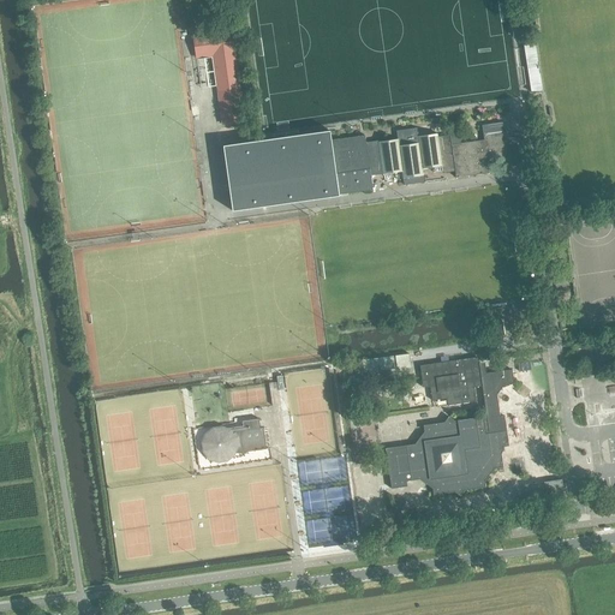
[(232,30),(193,36),(197,58),(213,55),(224,125),(245,121),(232,30)]
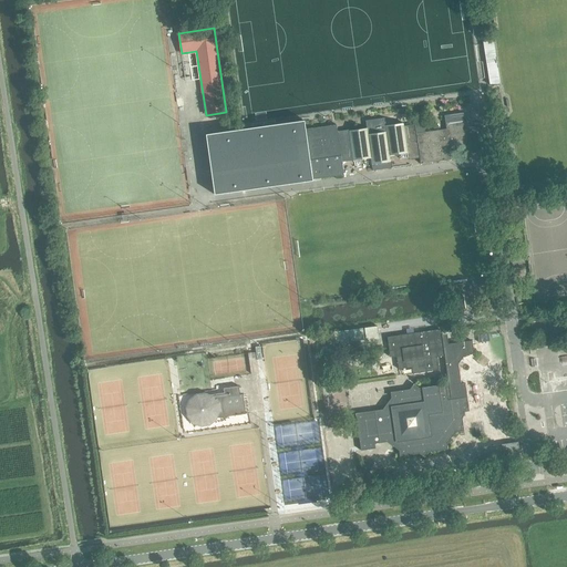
[(483,42),(490,86),(501,84),(494,40),(483,42)]
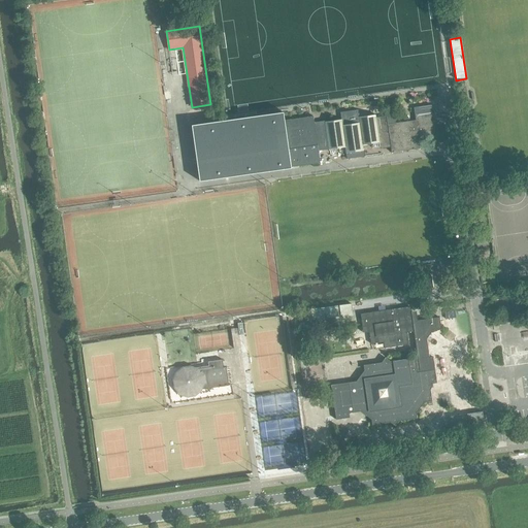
[(431,104),(414,107),(415,114),(432,111),(431,104)]
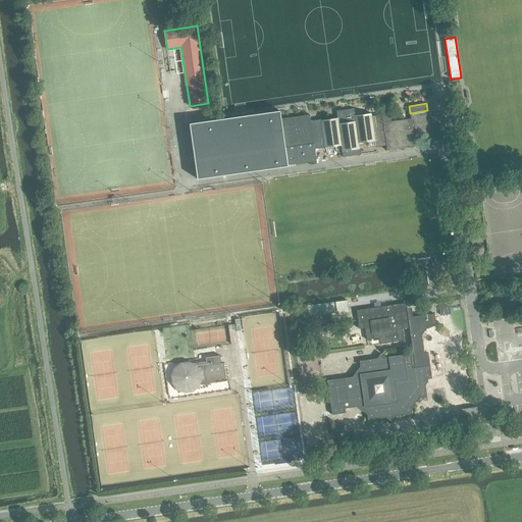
[(374,141),(375,147),(386,146),(387,151),(415,147),(414,135),(430,133),(427,110),(410,113),(411,118),(392,121),(389,111),(381,112),(382,114),(372,116),(371,113),(355,116),(354,108),(336,110),(337,118),(321,120),(320,119),(311,120),(310,115),(281,119),(285,147),(314,143),(315,149),(325,147),(325,148),(342,146),(344,157),(361,155),(359,143),(374,141)]
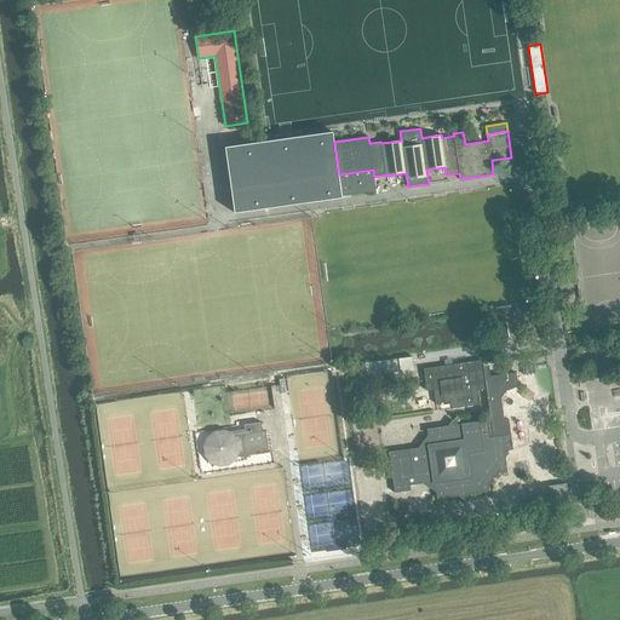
[(375,191),(374,177),(373,170),(339,174),(334,142),(333,132),(225,147),(235,213),(342,197),(342,196),(375,191)]
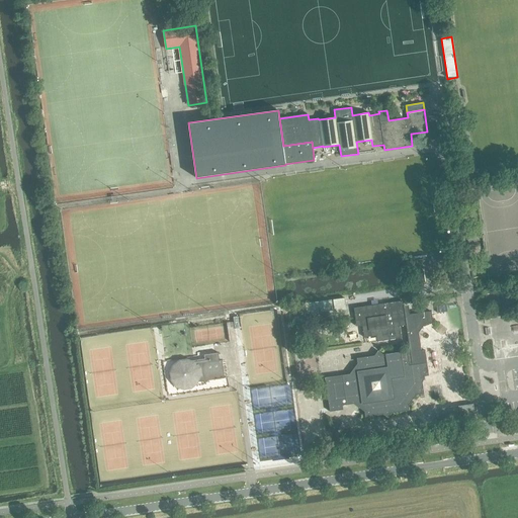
[(305,304),(307,315),(346,309),(345,298),(333,299),(305,304)]
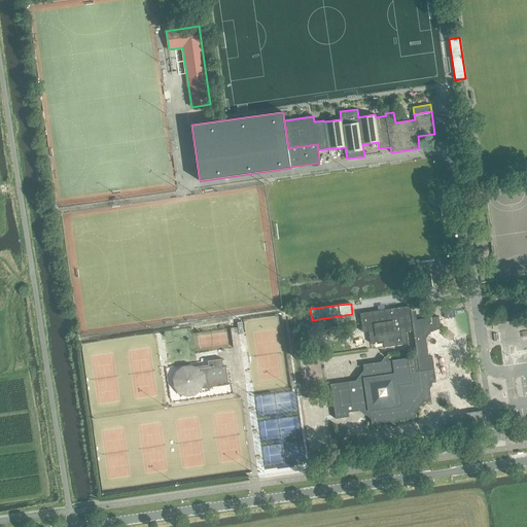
[(407,331),(413,330),(414,330),(412,315),(411,311),(410,311),(410,306),(359,313),(362,331),(369,331),(371,343),(383,342),(384,348),(409,344),(407,331)]
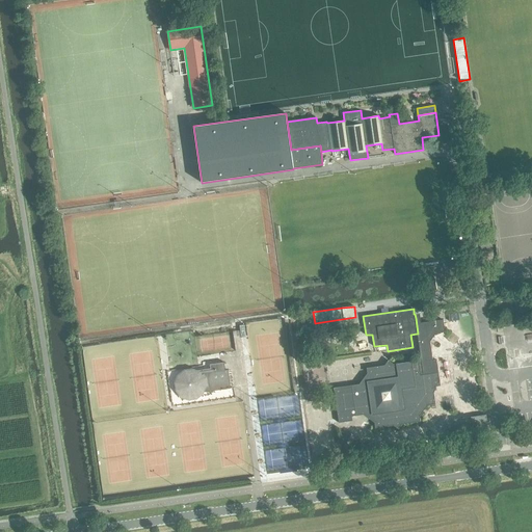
[(394,364),(389,360),(384,366),(367,368),(367,373),(358,384),(334,388),(339,423),(352,421),(351,416),(355,416),(363,415),(374,423),(375,428),(393,425),(398,429),(402,424),(421,421),(420,416),(428,405),(435,404),(433,392),(435,392),(434,387),(441,386),(439,373),(436,360),(432,361),(430,342),(436,333),(445,331),(443,320),(421,323),(420,318),(416,318),(418,334),(417,334),(421,362),(419,363),(418,361),(394,364)]
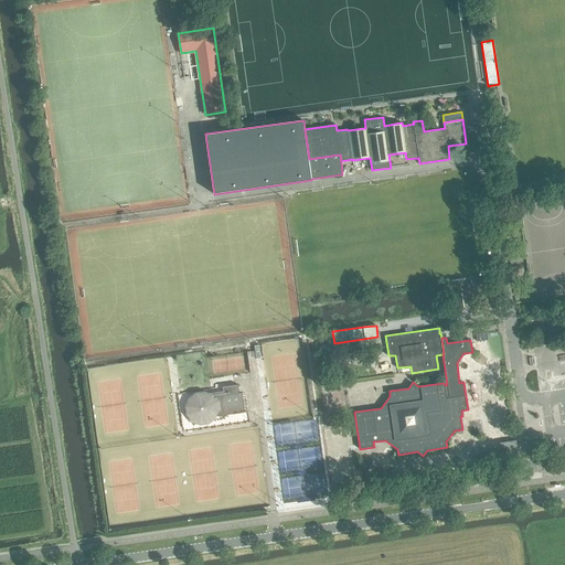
[(223,391),(211,393),(196,395),(190,400),(188,406),(189,414),(193,419),(201,423),(208,422),(214,417),(245,413),(242,393),(240,393),(238,384),(223,386),(223,391)]
